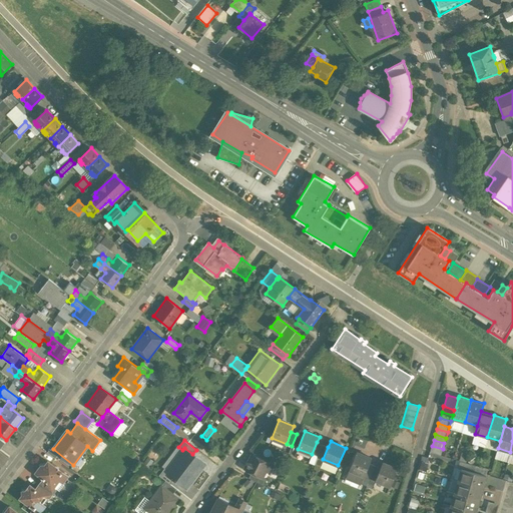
[(323,444),(317,442),(312,454),(318,457),(323,444)]
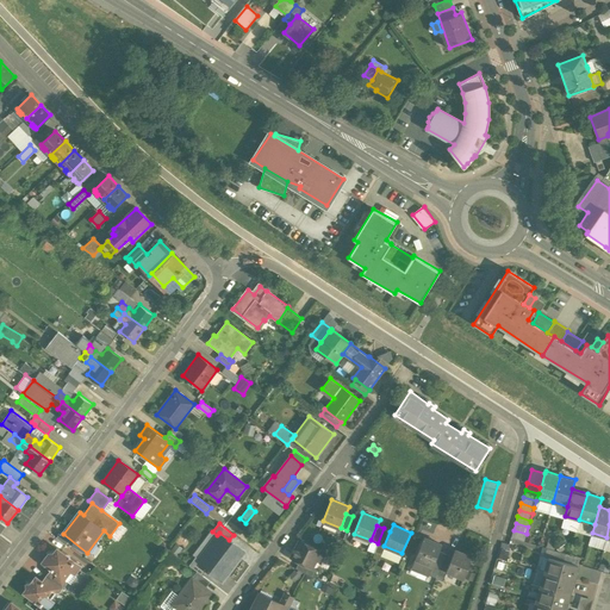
[(390,531),(384,528),(378,543),(384,546),(390,531)]
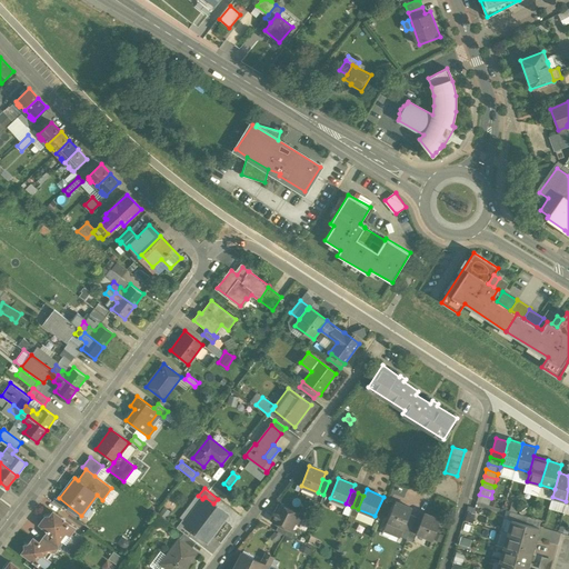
[(491,498),(479,495),(477,501),(489,505),(491,498)]
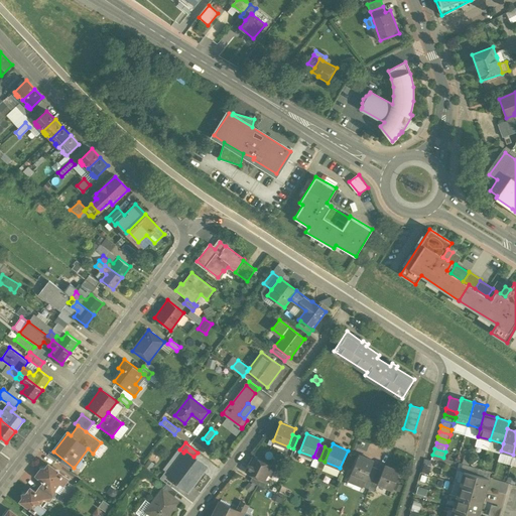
[(183,453),(175,462),(199,480),(208,468),(194,457),(185,450),(183,453)]
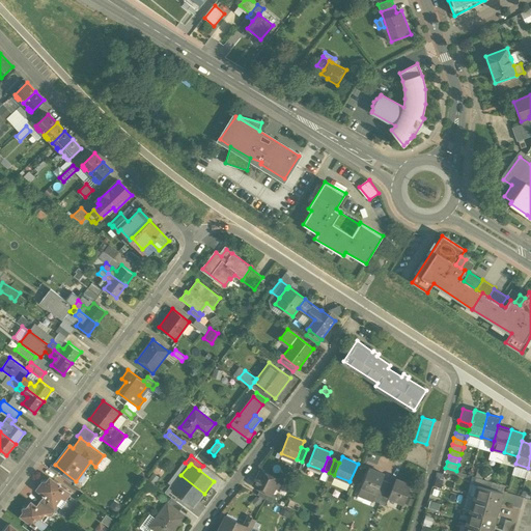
[(385,474),(369,468),(361,485),(376,493),(382,479),(385,474)]
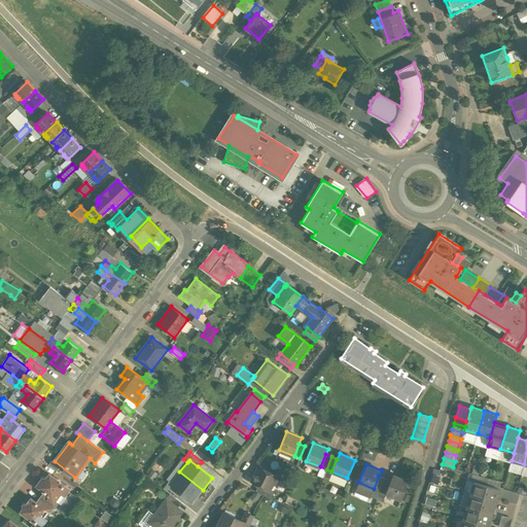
[(276,476),(259,467),(252,482),(258,485),(269,490),(269,489),(276,476)]
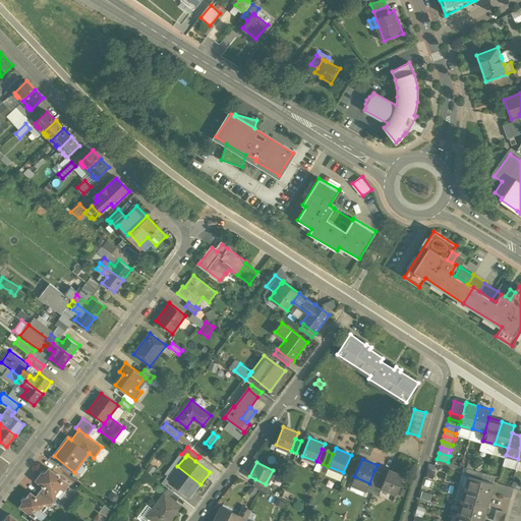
[(190,497),(200,484),(177,466),(169,477),(168,479),(177,486),(190,497)]
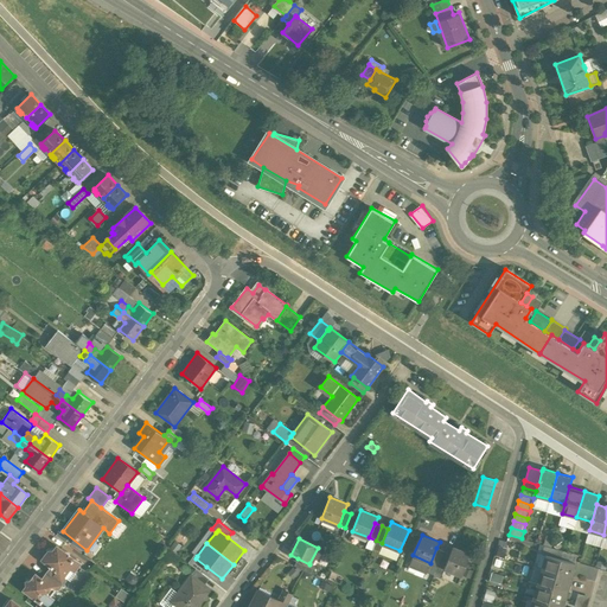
[(82,563),(57,544),(53,549),(48,550),(40,558),(51,567),(51,566),(61,574),(62,573),(65,576),(71,569),(75,573),(82,563)]
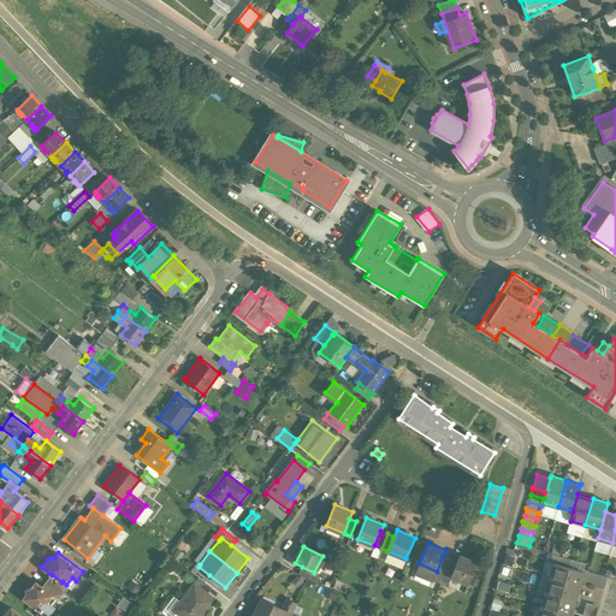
[(513,563),(515,555),(508,552),(504,561),(513,563)]
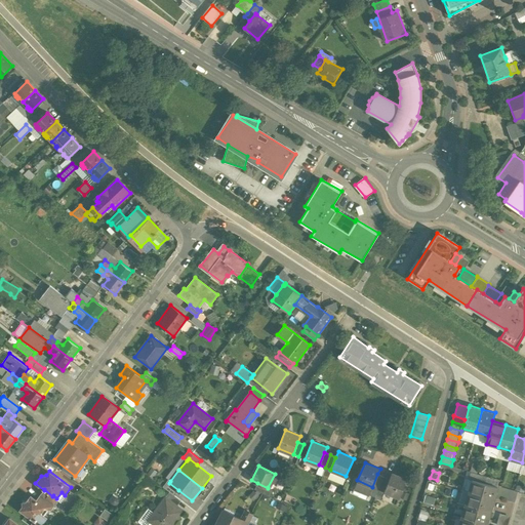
[(487,477),(472,472),(470,479),(473,479),(485,483),(487,477)]
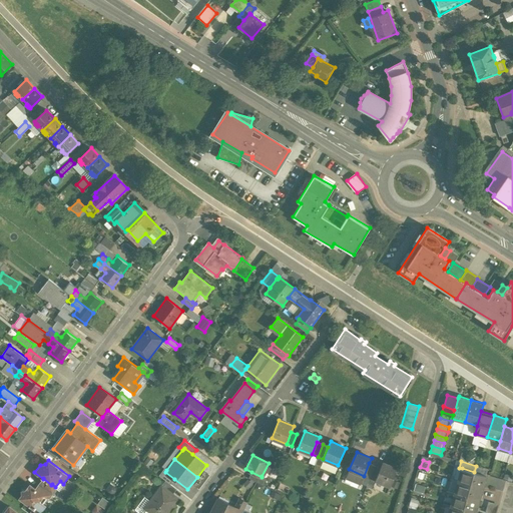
[(398,468),(383,462),(380,468),(375,480),(390,486),(398,468)]
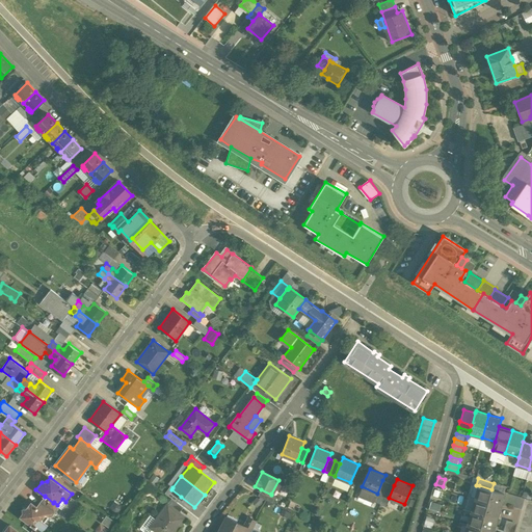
[(382,480),(377,494),(383,496),(389,483),(382,480)]
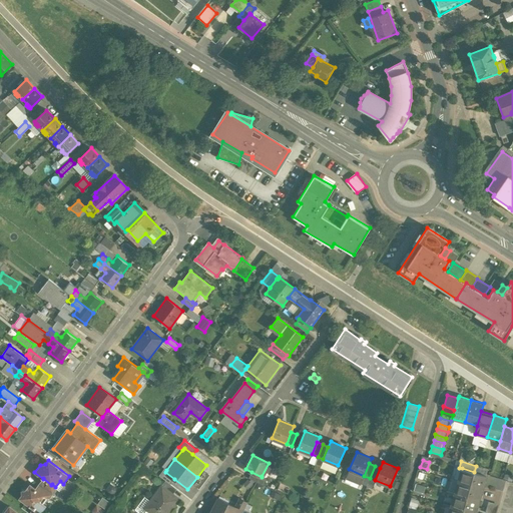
[(375,466),(370,478),(375,480),(380,468),(375,466)]
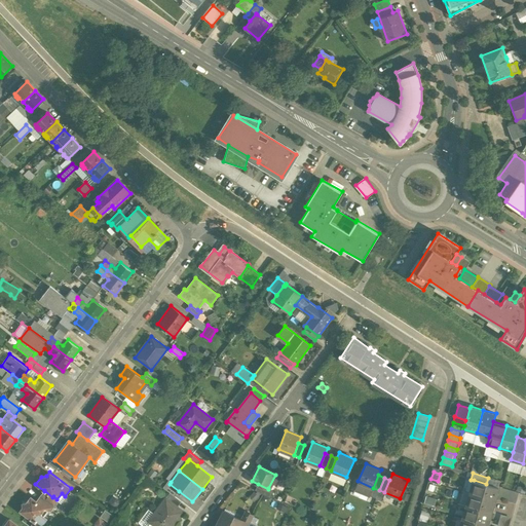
[(500,481),(488,478),(486,484),(498,487),(500,481)]
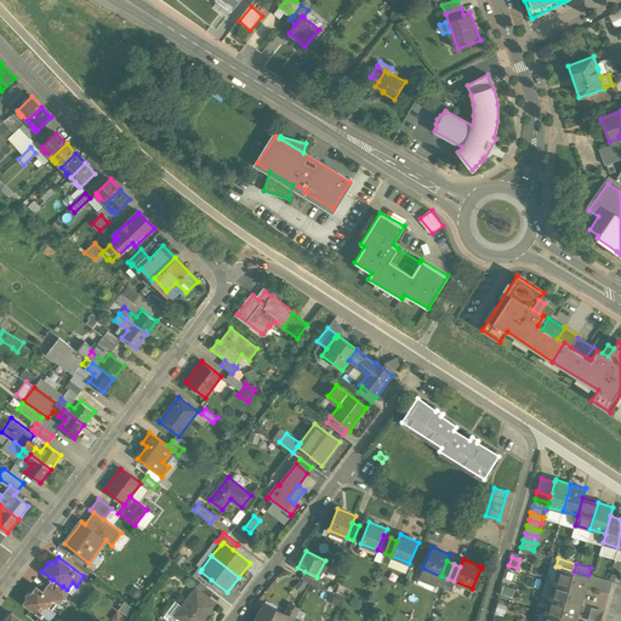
[(574,571),(559,567),(554,582),(585,591),(588,575),(574,571)]
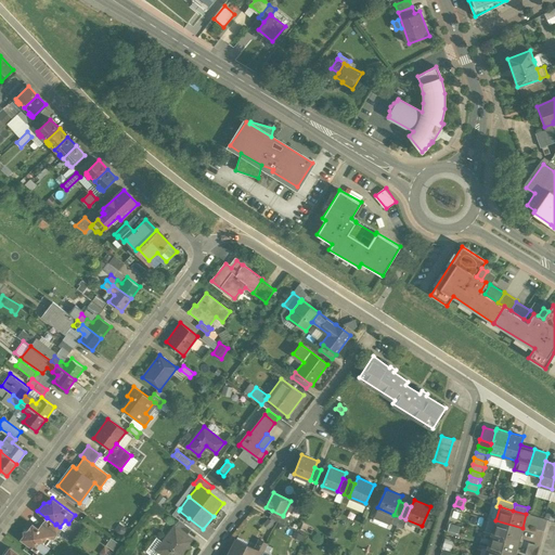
[(184,524),(189,518),(179,511),(180,508),(178,507),(172,514),(179,519),(184,524)]
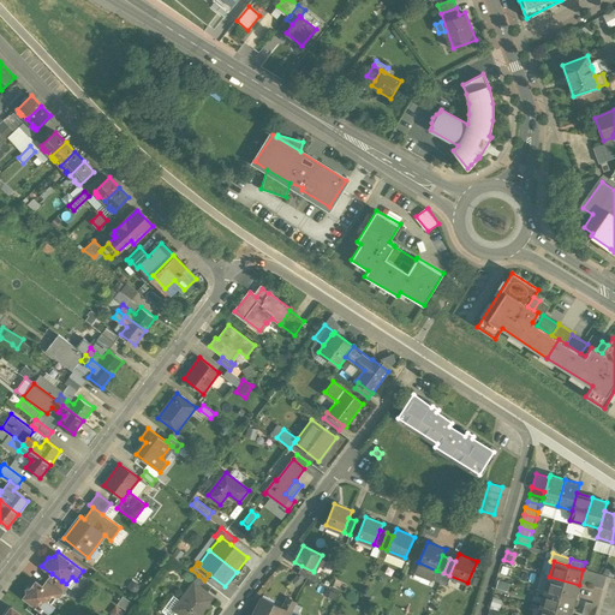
[(436,571),(418,562),(415,572),(433,579),(436,571)]
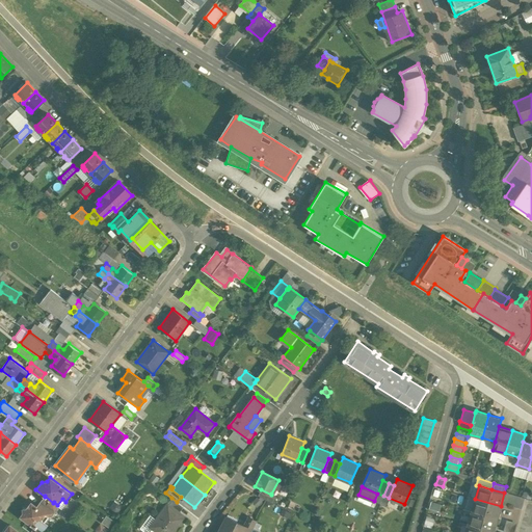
[(271,495),(261,489),(258,496),(273,503),(277,497),(271,494),(271,495)]
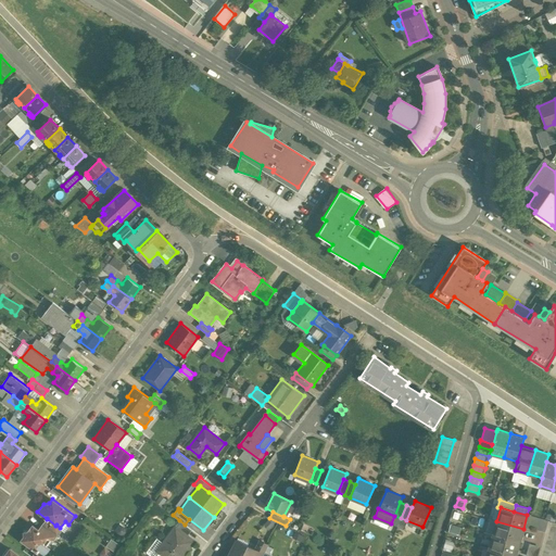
[(55,526),(47,518),(47,519),(42,525),(57,535),(60,530),(60,528),(57,525),(55,526)]
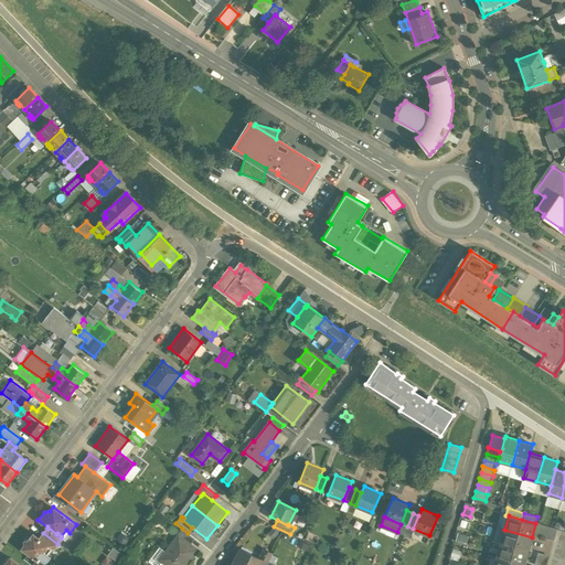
[(188,533),(182,529),(178,535),(180,537),(181,536),(191,544),(195,539),(188,533)]
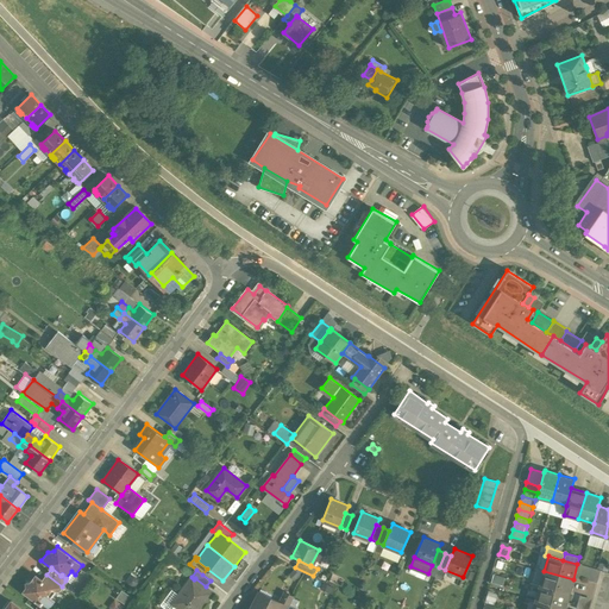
[(573,579),(544,571),(539,586),(569,595),(573,579)]
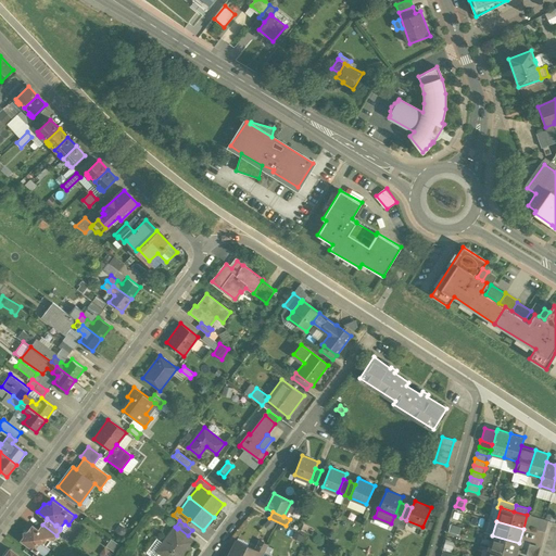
[(39,529),(33,525),(27,531),(24,532),(24,535),(21,540),(41,555),(42,555),(50,548),(46,545),(51,540),(47,536),(48,536),(38,530),(39,529)]
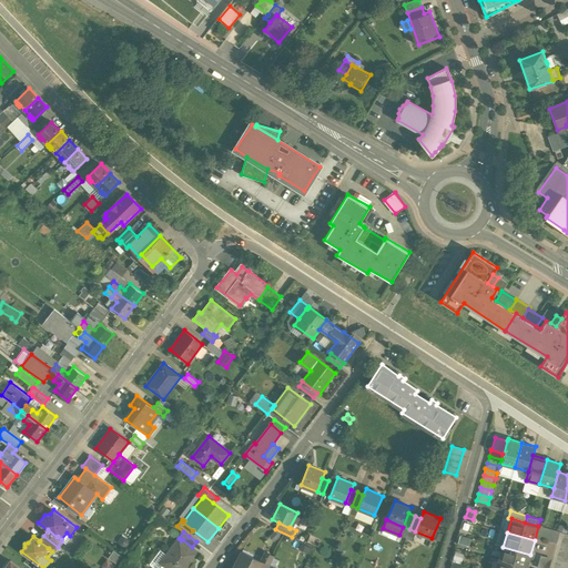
[(58,547),(43,536),(40,540),(39,541),(49,548),(48,548),(52,551),(54,550),(58,547)]
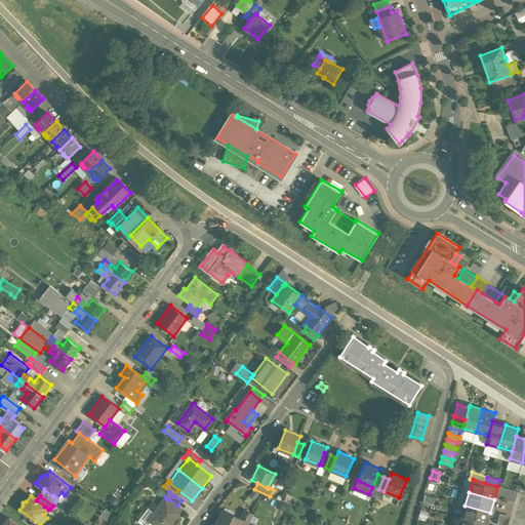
[(177,506),(168,498),(167,499),(165,497),(153,513),(148,520),(150,522),(154,524),(172,524),(184,511),(177,506)]
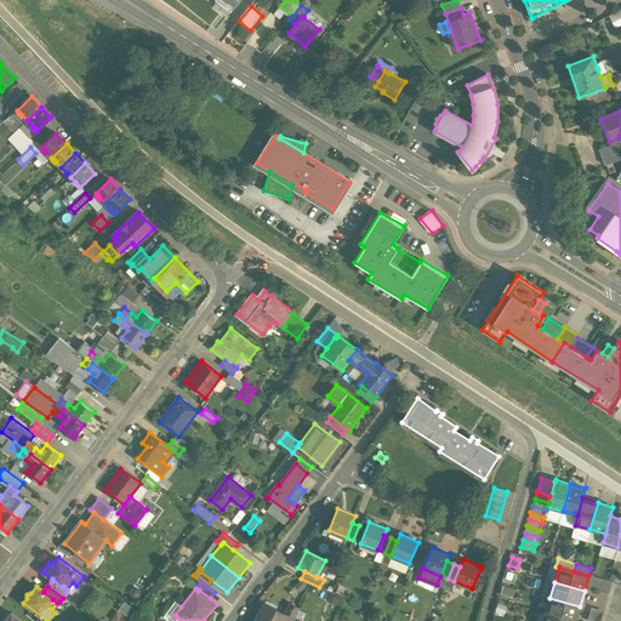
[(575,620),(580,607),(550,598),(546,613),(574,620),(575,620)]
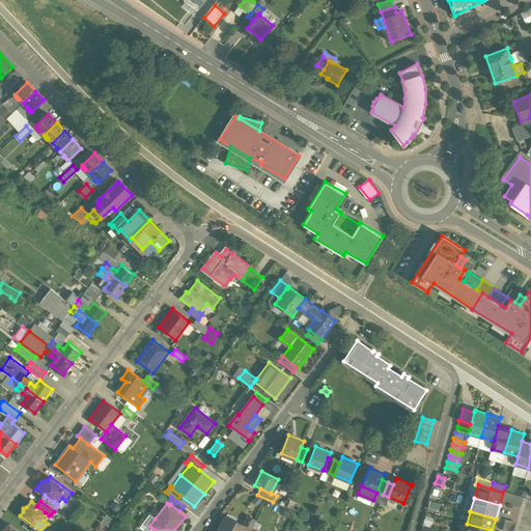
[(106,514),(99,528),(104,530),(107,530),(114,519),(106,514)]
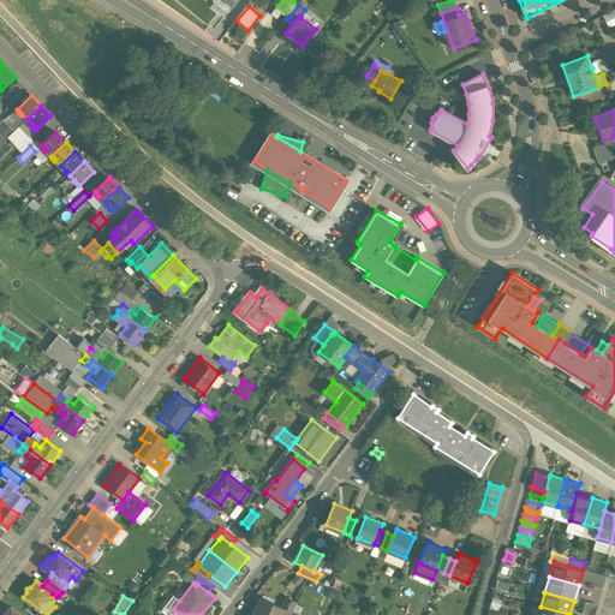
[(173,596),(162,611),(167,614),(172,614),(175,611),(173,609),(179,601),(173,596)]
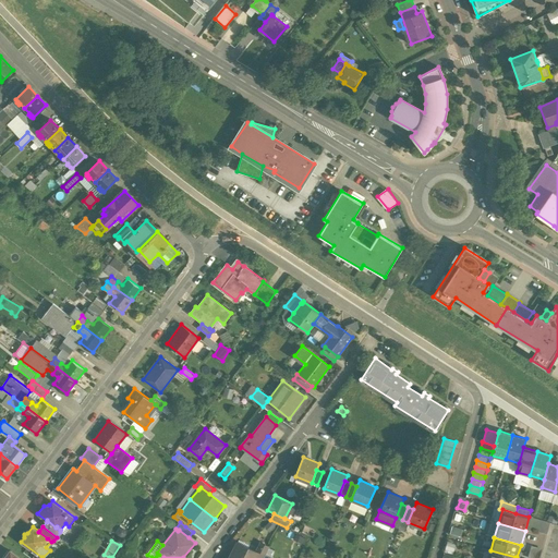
[(263,557),(269,547),(259,542),(255,550),(254,552),(257,553),(254,557),(263,557)]
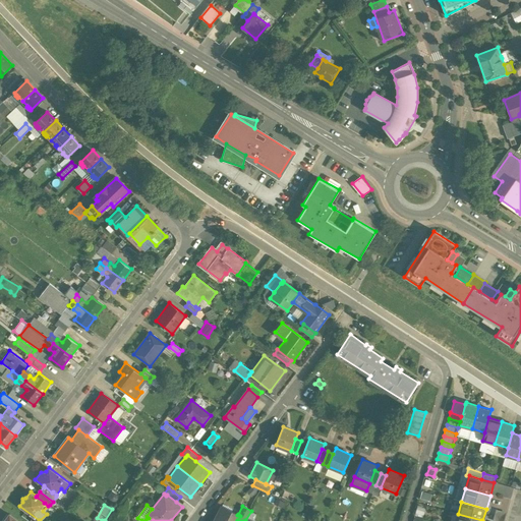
[(495,516),(505,519),(507,512),(497,509),(495,516)]
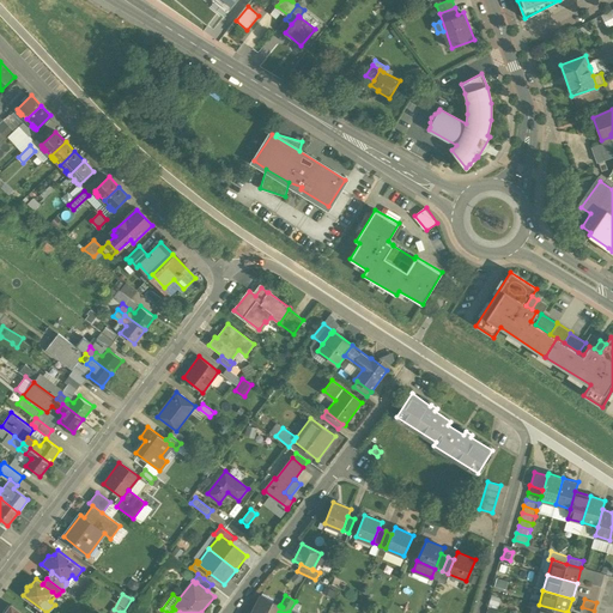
[(269,606),(259,600),(252,612),(279,612),(283,607),(279,606),(280,605),(272,601),(269,606)]
